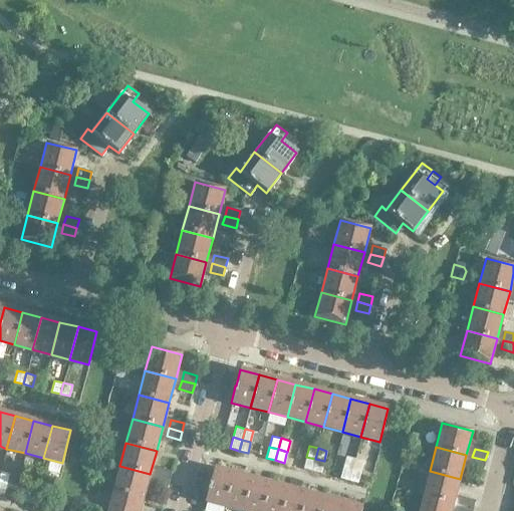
[(351,469),(354,458),(345,456),(342,466),(351,469)]
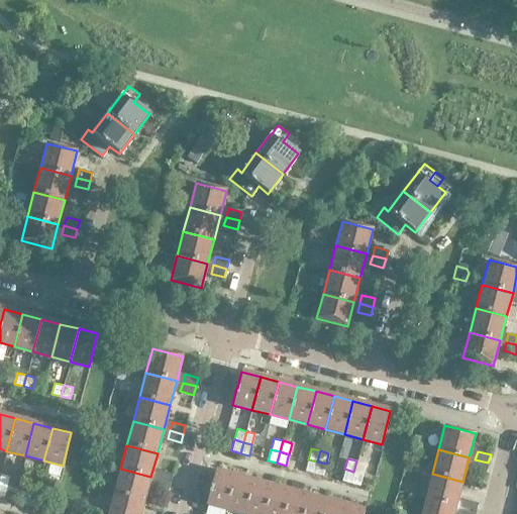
[(314,473),(317,461),(308,459),(305,471),(314,473)]
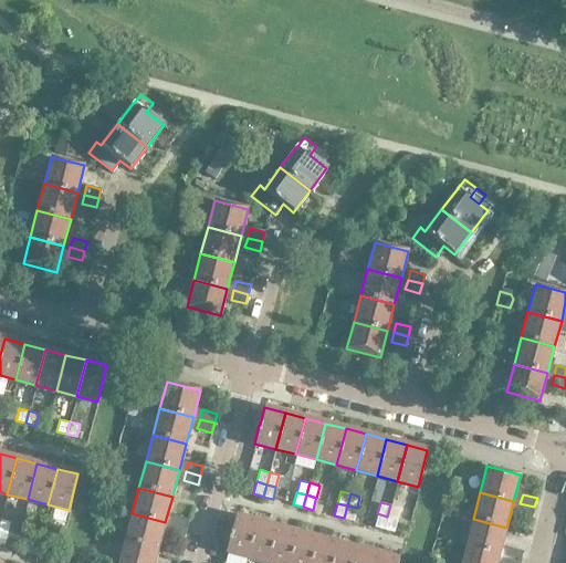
[(532,517),(534,507),(520,503),(517,512),(532,517)]
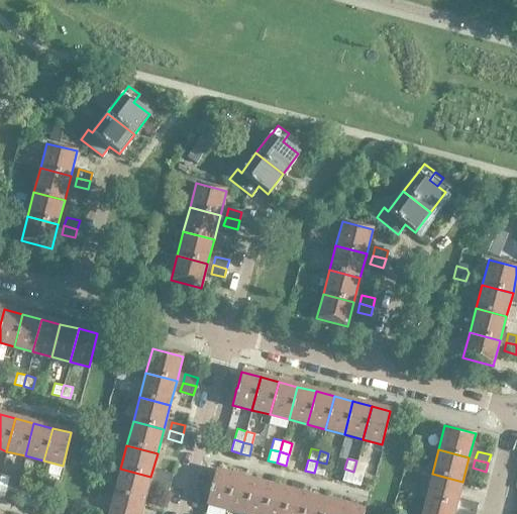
[(363,474),(366,463),(356,460),(353,472),(363,474)]
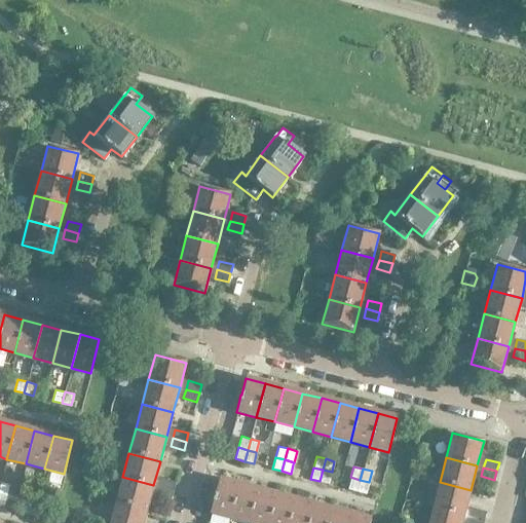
[(329,483),(331,474),(332,472),(323,470),(320,481),(329,483)]
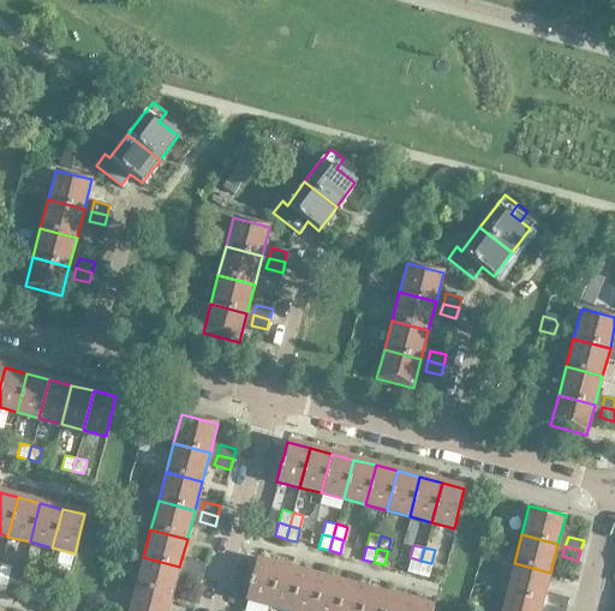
[(172,595),(179,567),(143,557),(136,586),(172,595)]
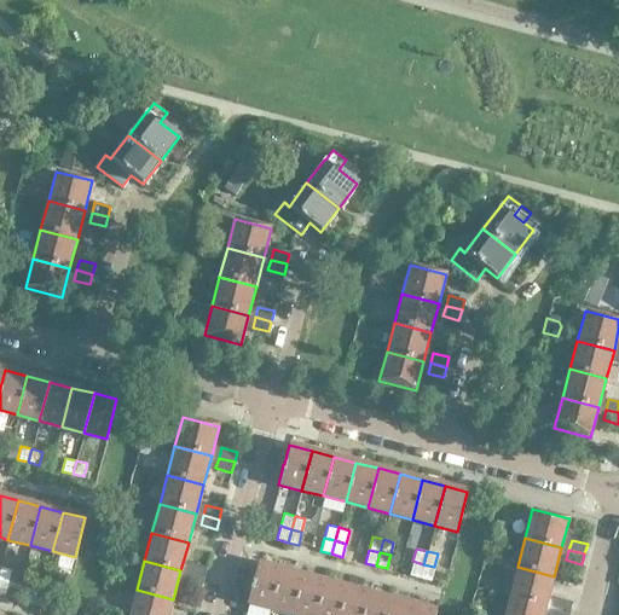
[(420,578),(423,564),(412,561),(410,574),(420,578)]
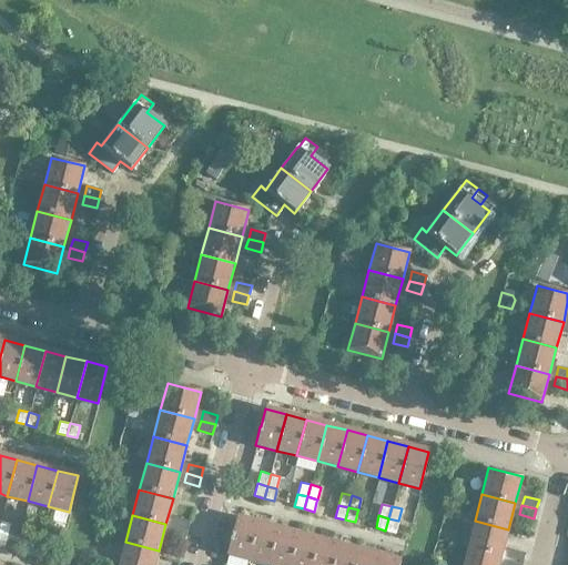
[(186,530),(190,521),(175,517),(172,526),(186,530)]
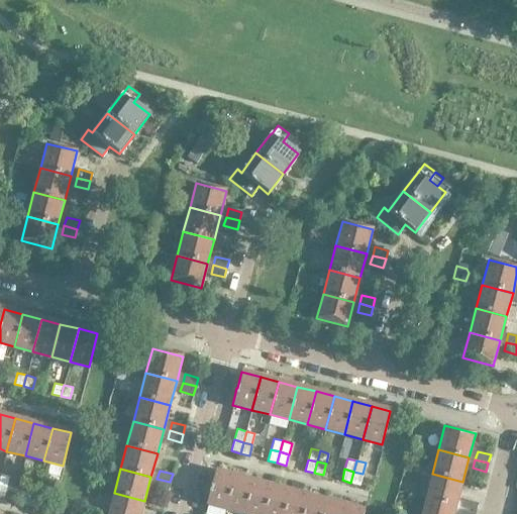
[(225,509),(234,476),(215,471),(211,487),(210,487),(209,493),(206,504),(225,509)]
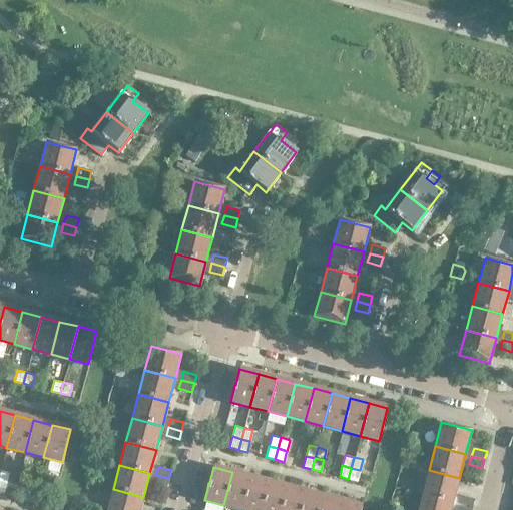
[(357,481),(360,472),(360,470),(351,468),(348,479),(357,481)]
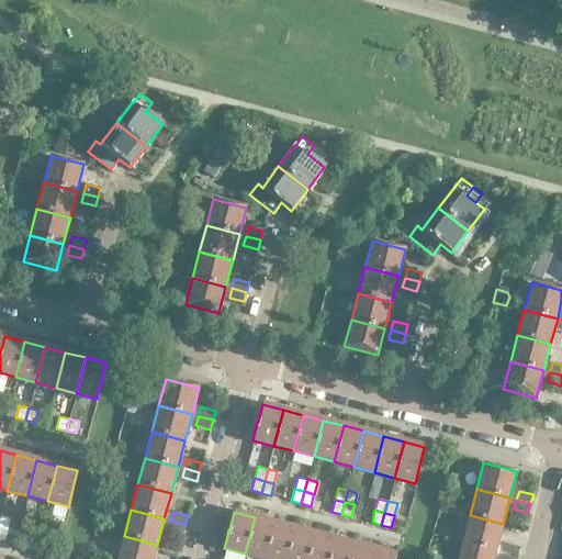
[(0,526),(7,529),(10,517),(1,514),(0,516),(0,526)]
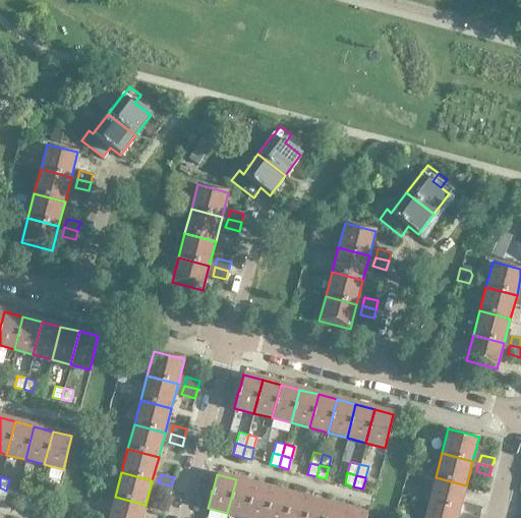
[(460,510),(466,485),(436,477),(429,502),(460,510)]
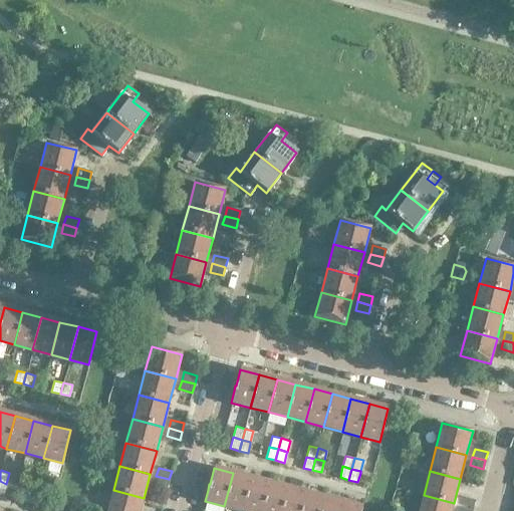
[(242,510),(251,478),(233,473),(224,506),(242,510)]
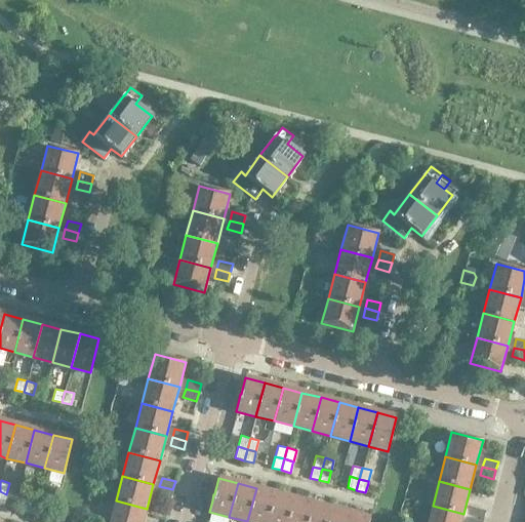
[(170,498),(172,489),(159,486),(157,494),(170,498)]
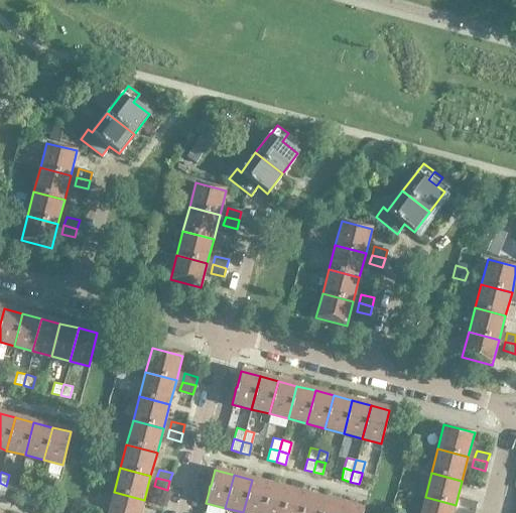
[(34,493),(37,482),(28,480),(25,491),(34,493)]
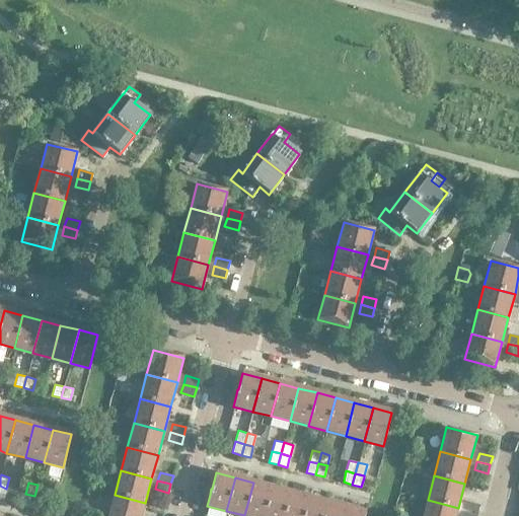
[(245,515),(264,515),(272,488),(253,483),(244,515),(245,515)]
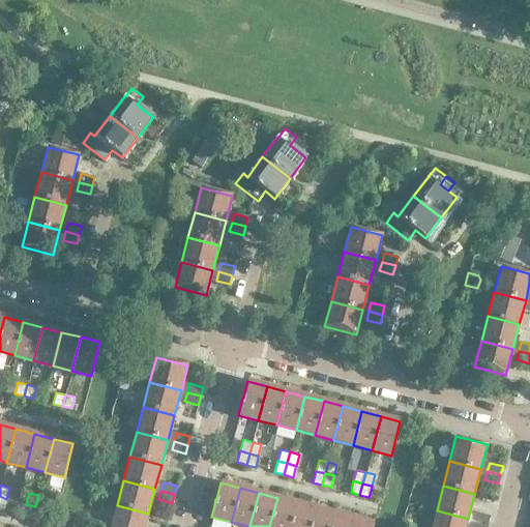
[(45,508),(48,497),(38,495),(35,506),(45,508)]
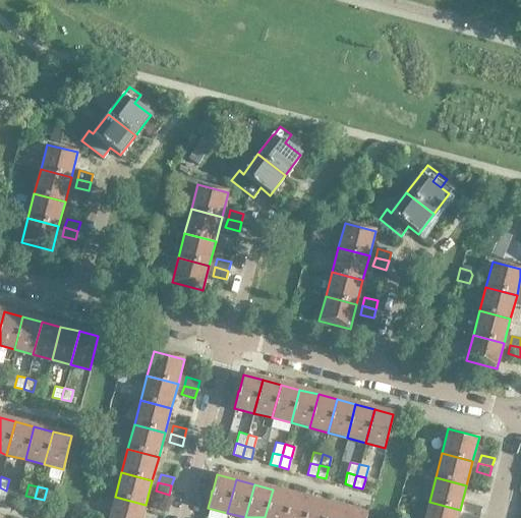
[(285,517),(292,495),(273,490),(265,517),(285,517)]
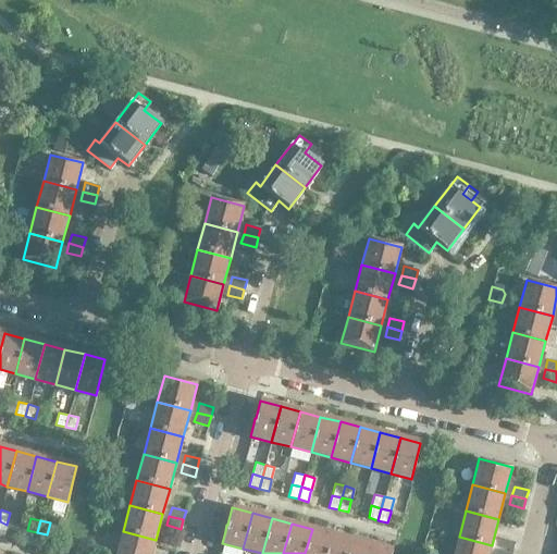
[(326,553),(332,534),(312,529),(305,553),(326,553)]
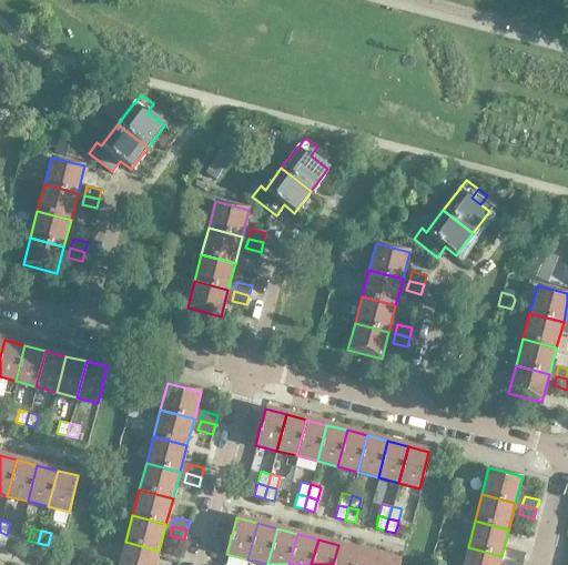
[(34,555),(38,543),(28,541),(24,553),(34,555)]
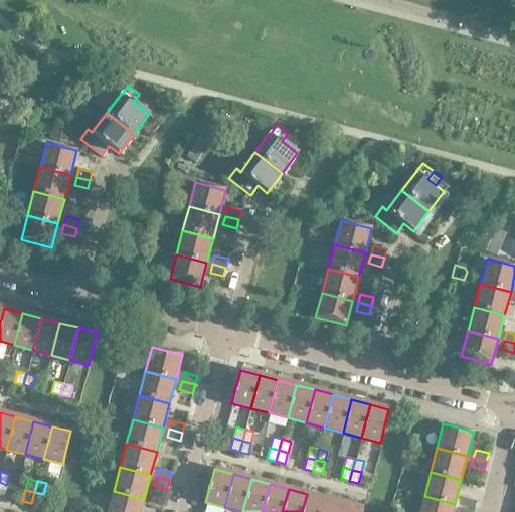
[(140,511),(144,499),(114,491),(108,511),(140,511)]
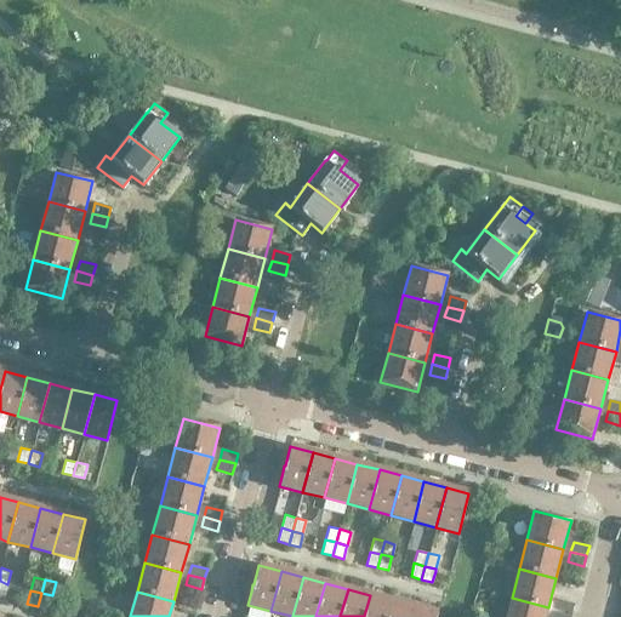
[(49,609),(52,595),(41,593),(38,606),(49,609)]
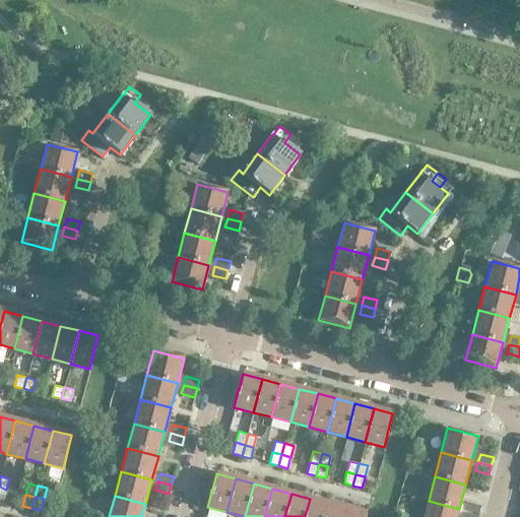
[(324,516),(328,504),(310,499),(305,516),(324,516)]
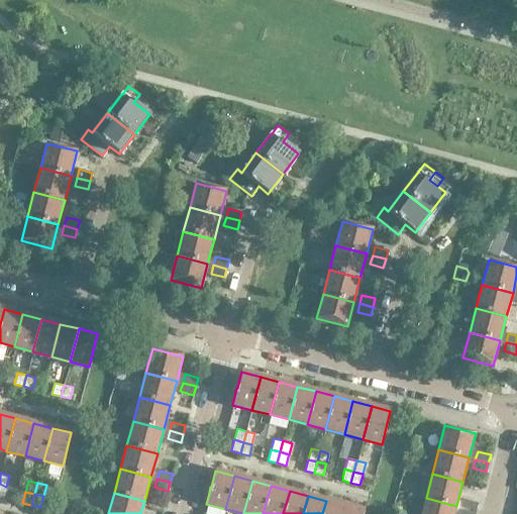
[(453,513),(456,506),(426,498),(421,513),(453,513)]
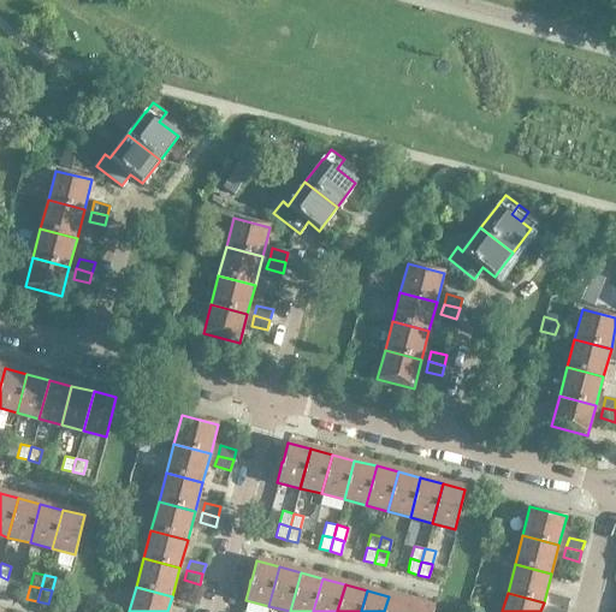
[(567,608),(569,599),(554,594),(551,605),(567,608)]
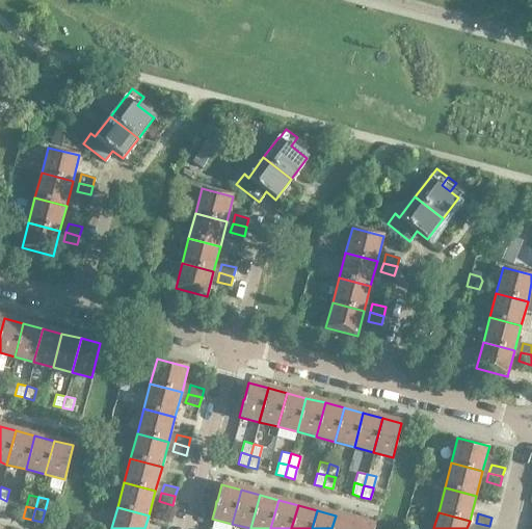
[(352,528),(355,520),(336,516),(331,528),(352,528)]
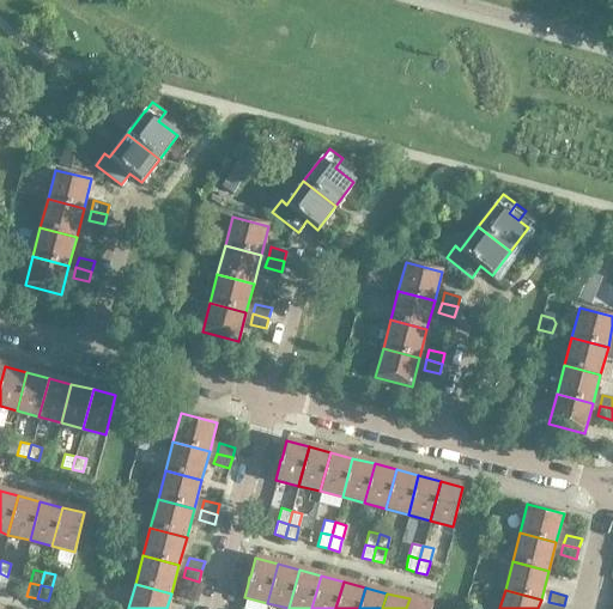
[(430,608),(431,604),(410,598),(406,608),(430,608)]
